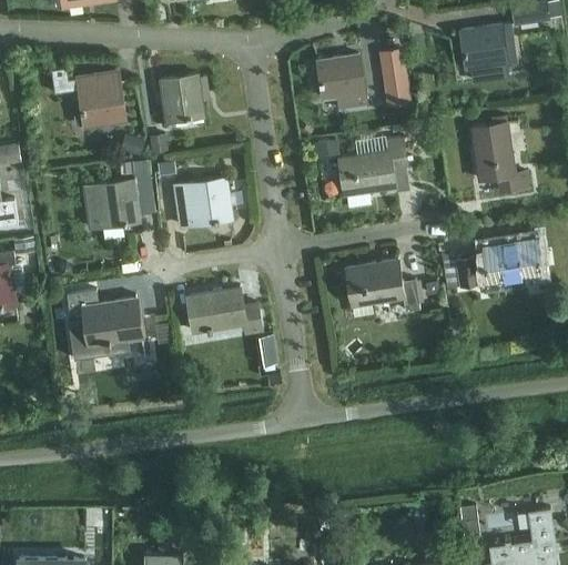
[(554,1),(545,2),(547,19),(557,18),(560,17),(557,1),(554,1)]
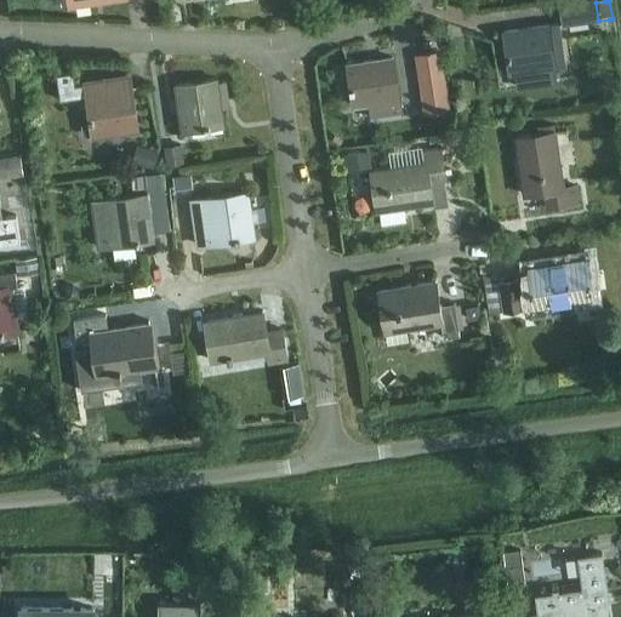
[(562,27),(598,21),(596,3),(559,9),(562,27)]
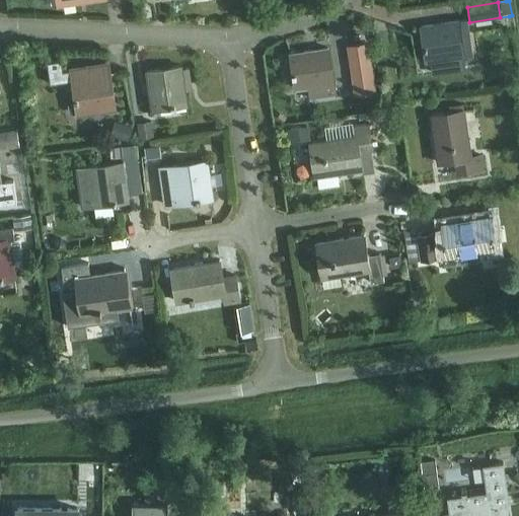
[(458,23),(420,29),(425,64),(431,63),(433,75),(463,71),(461,59),(472,57),(467,22),(458,23)]
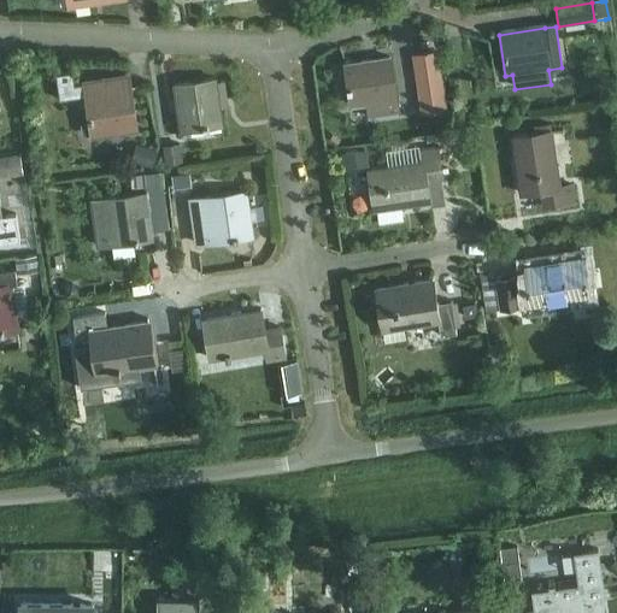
[(435,54),(415,58),(418,84),(436,82),(440,81),(435,54)]
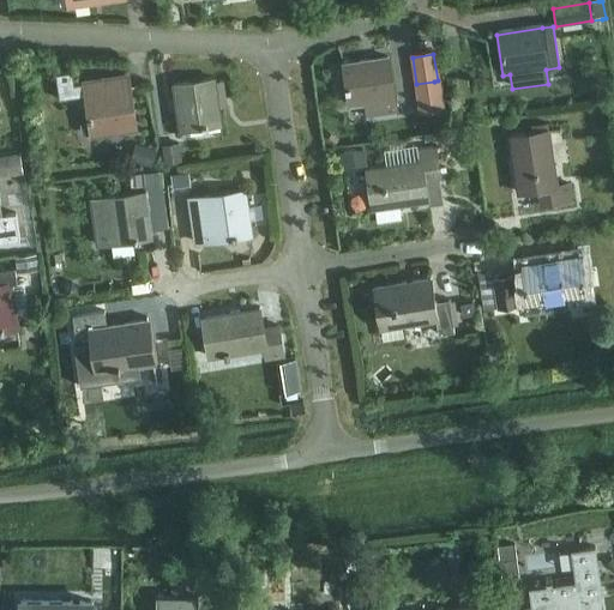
[(387,60),(343,67),(349,108),(365,106),(366,121),(396,116),(387,60)]
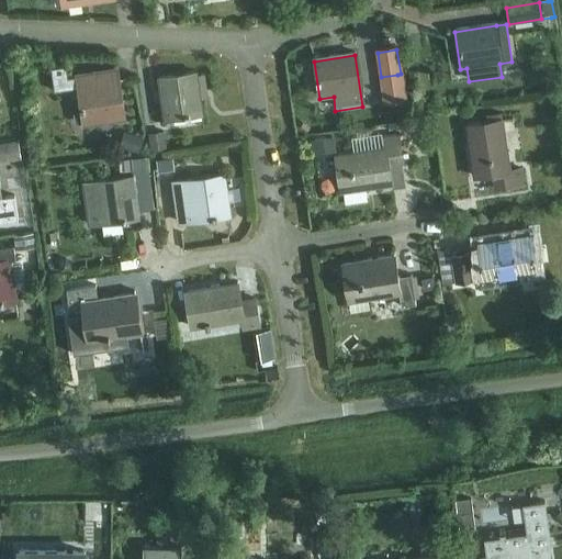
[(116,71),(67,79),(66,68),(51,70),(54,93),(78,90),(83,127),(124,121),(116,71)]
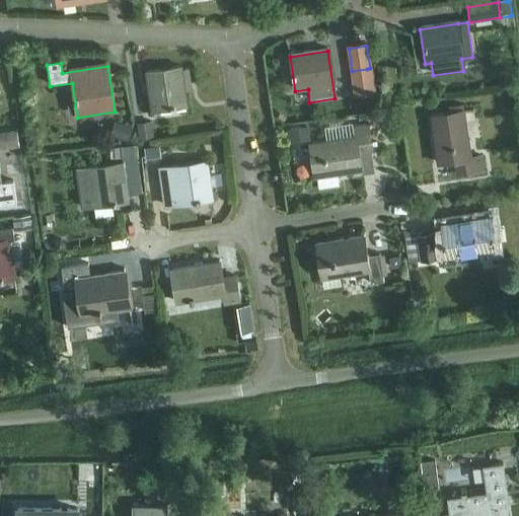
[(180,69),(146,75),(151,113),(187,107),(180,69)]
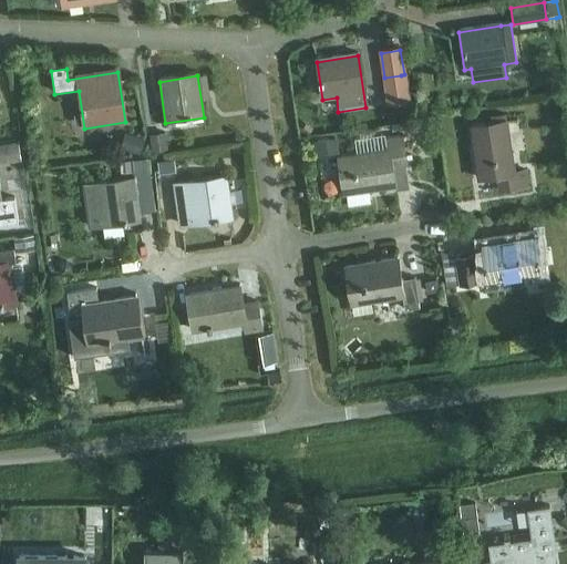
[(379,113),(367,115),(368,127),(381,125),(379,113)]
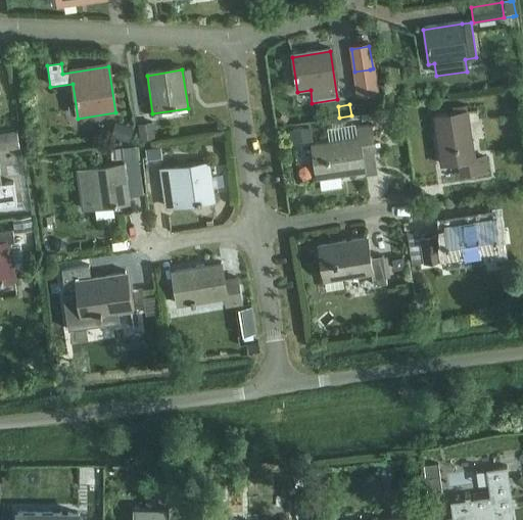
[(475,160),(468,113),(434,119),(441,167),(460,164),(462,177),(486,173),(484,159),(475,160)]
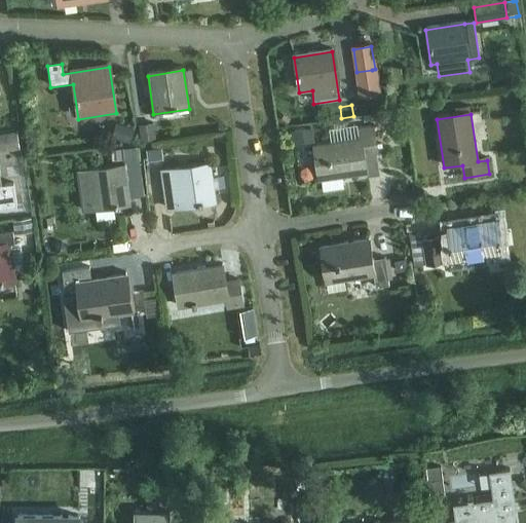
[(138,126),(141,144),(156,141),(153,124),(138,126)]
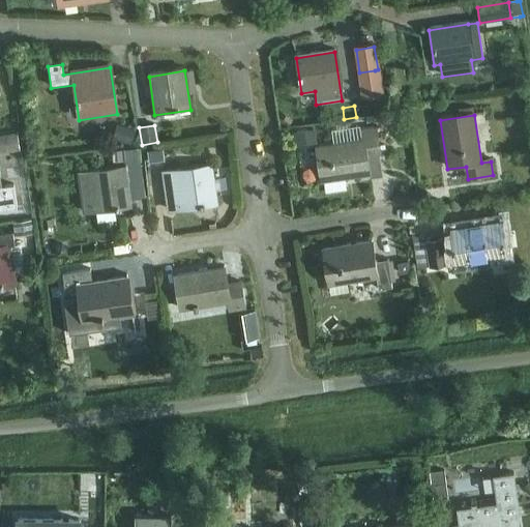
[(112,140),(130,146),(135,132),(116,126),(112,140)]
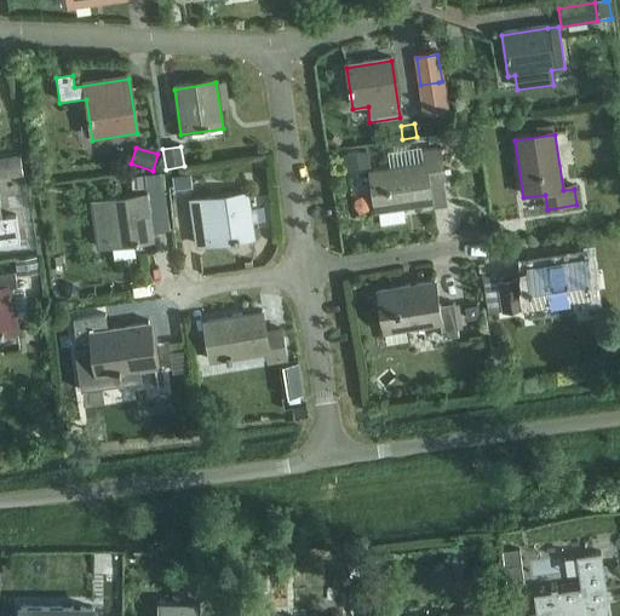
[(390,172),(369,174),(375,214),(430,207),(426,185),(443,183),(438,153),(389,160),(390,172)]
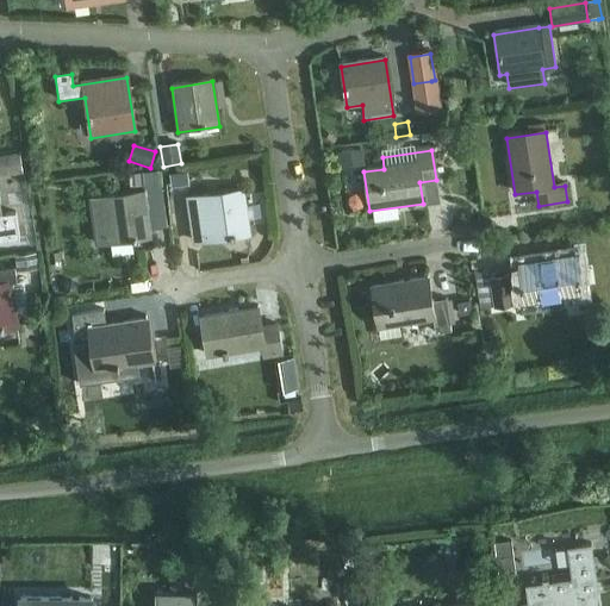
[(361,151),(340,154),(342,170),(363,167),(361,151)]
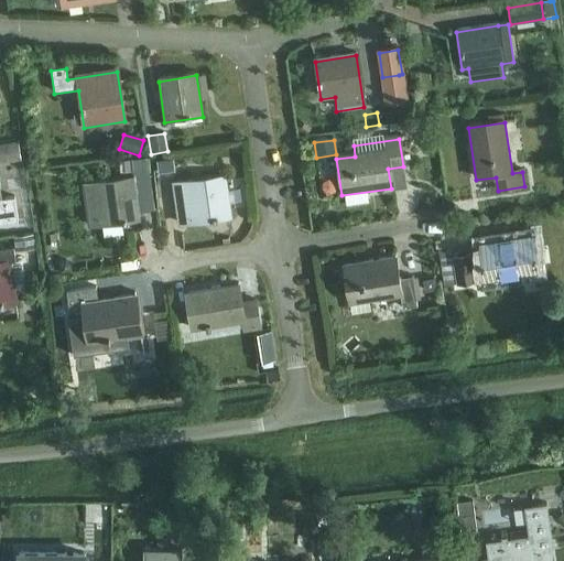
[(2,209),(0,195),(0,164),(21,161),(18,143),(0,146),(0,226),(28,223),(25,207),(17,208),(17,207),(2,209)]
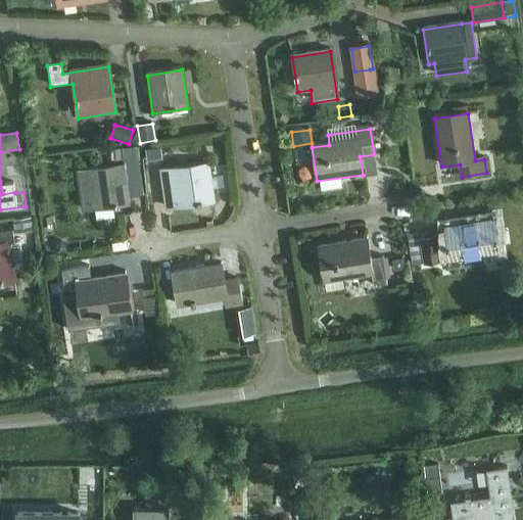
[(145,147),(147,166),(158,164),(156,146),(145,147)]
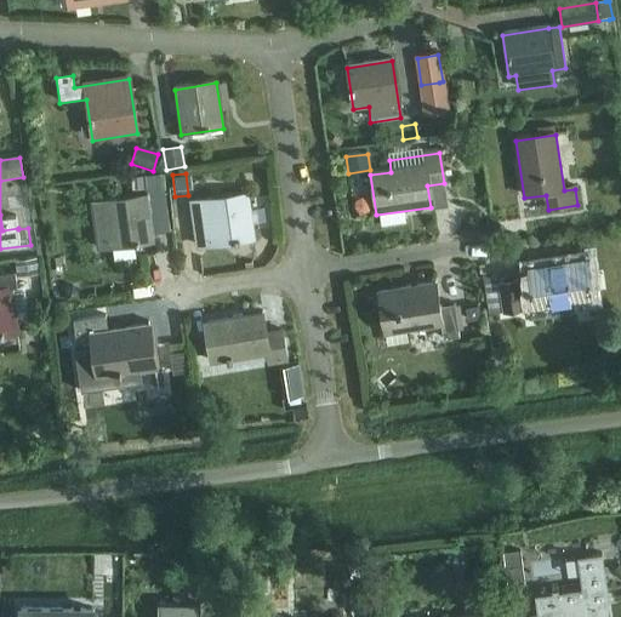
[(153,243),(152,235),(170,233),(164,189),(166,189),(164,176),(136,180),(137,192),(146,190),(147,193),(146,193),(147,198),(91,206),(97,251),(153,243)]
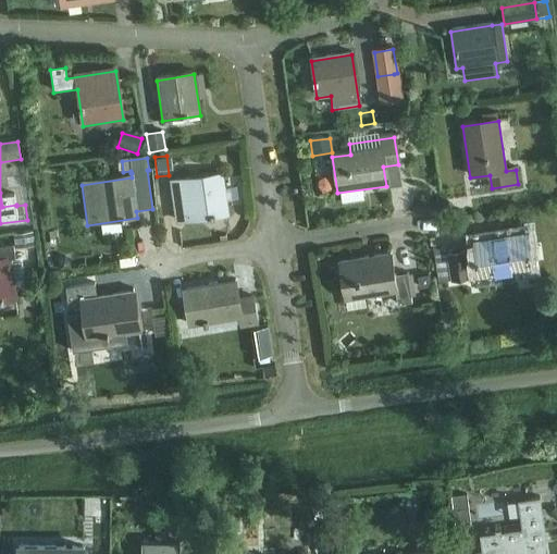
[(227,183),(222,184),(221,176),(171,183),(177,223),(226,217),(223,191),(229,189),(227,183)]
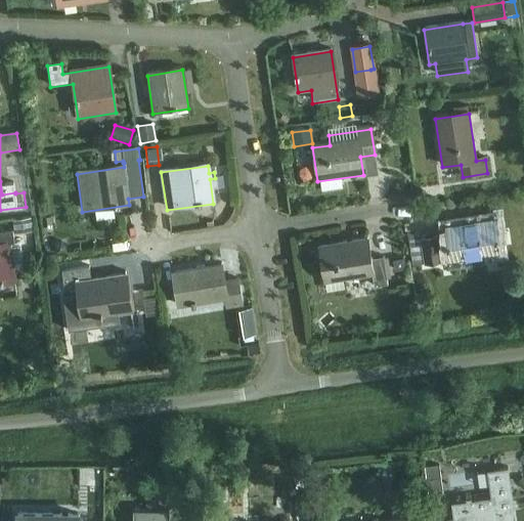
[(494,220),(446,227),(448,243),(446,243),(449,261),(497,253),(495,237),(497,237),(494,220)]
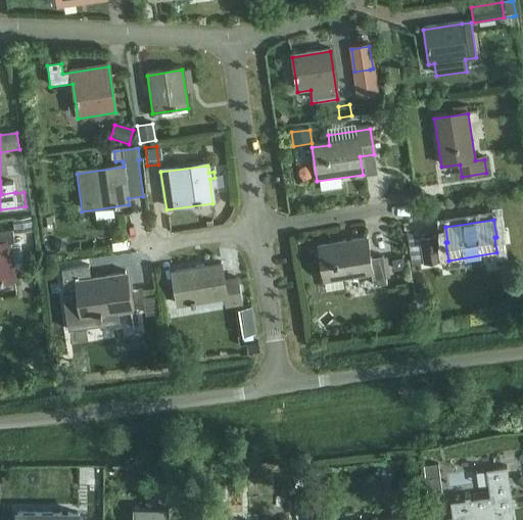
[(32,222),(12,225),(14,238),(34,235),(32,222)]
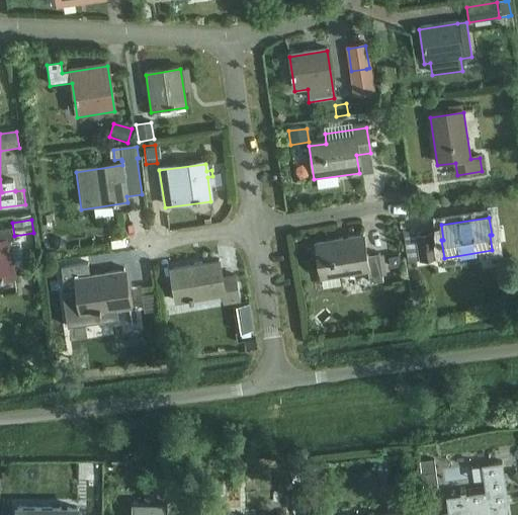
[(12,229),(0,231),(0,280),(14,279),(9,242),(14,241),(12,229)]
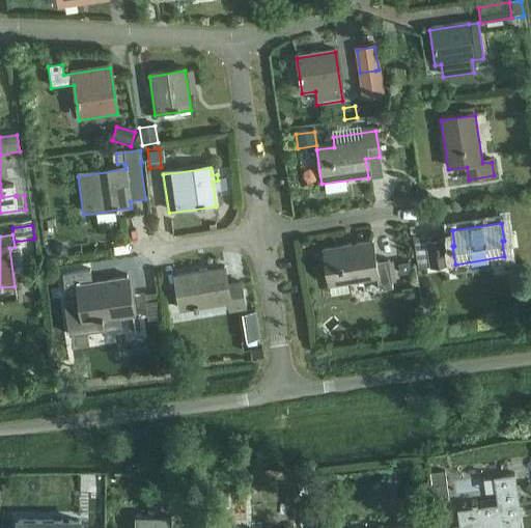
[(442,242),(426,244),(430,269),(446,266),(442,242)]
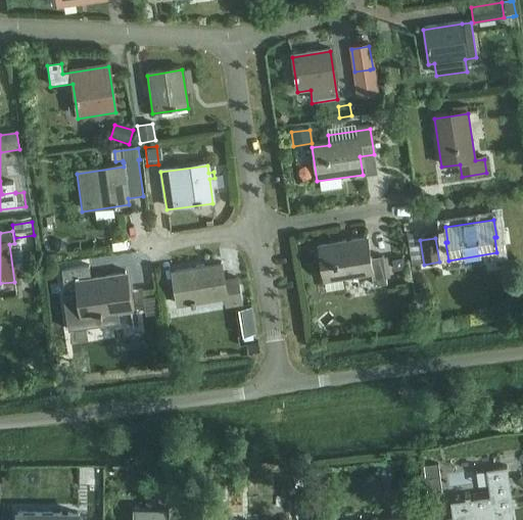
[(343,289),(341,279),(371,274),(373,288),(386,286),(382,258),(369,262),(366,239),(341,242),(341,244),(319,248),(326,292),(343,289)]
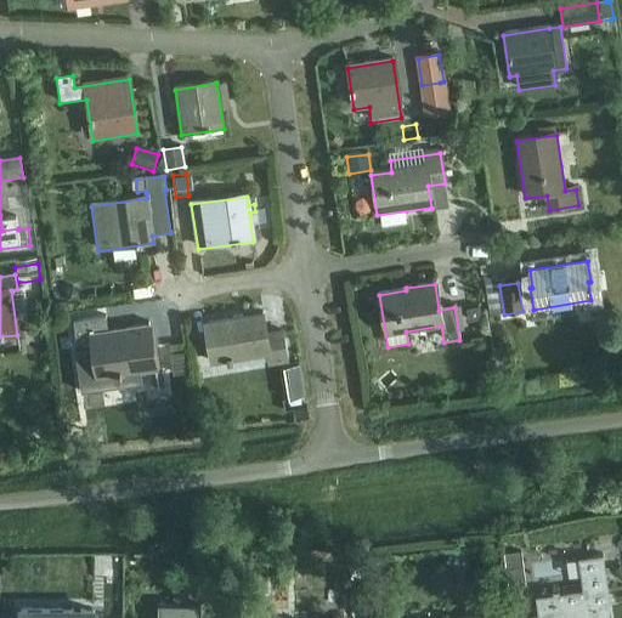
[(74,289),(66,290),(68,301),(80,300),(79,293),(74,289)]
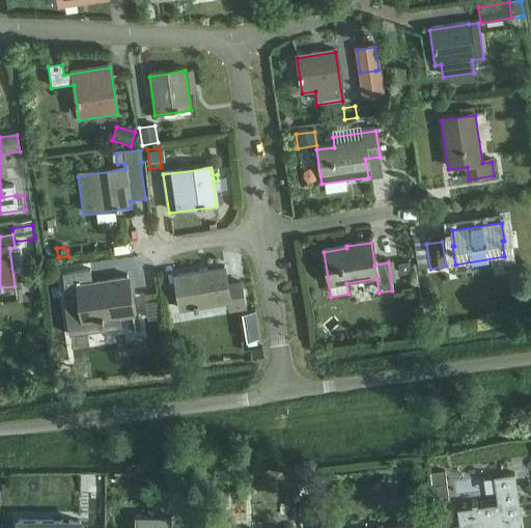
[(409,265),(397,266),(398,277),(411,275),(409,265)]
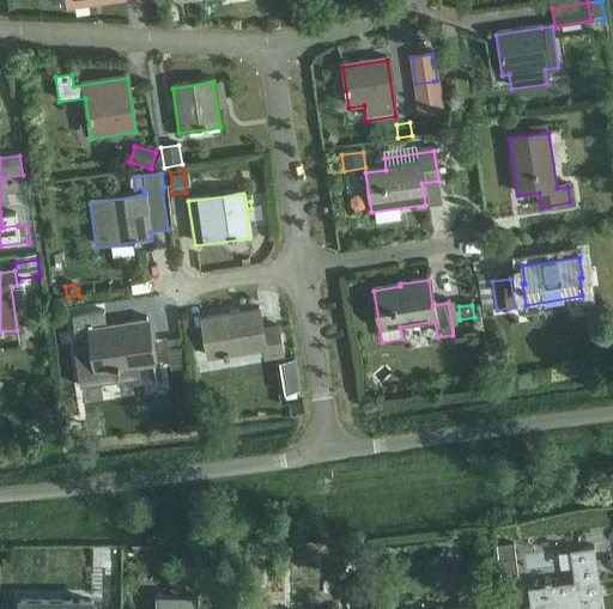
[(228,317),(199,323),(206,360),(261,351),(263,361),(283,358),(277,329),(262,332),(259,311),(228,316),(228,317)]
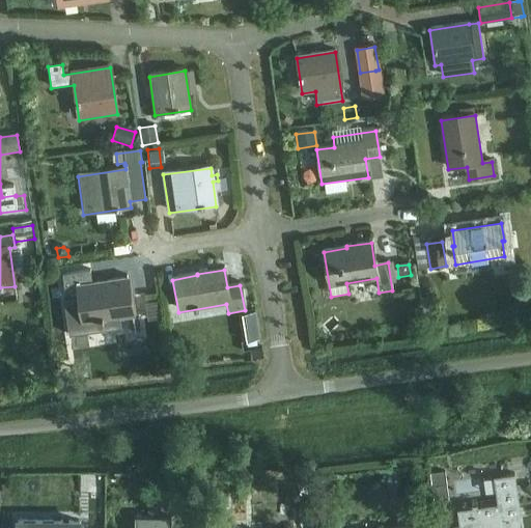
[(90,272),(62,276),(64,292),(79,289),(83,318),(98,316),(99,321),(133,315),(128,280),(92,285),(90,272)]
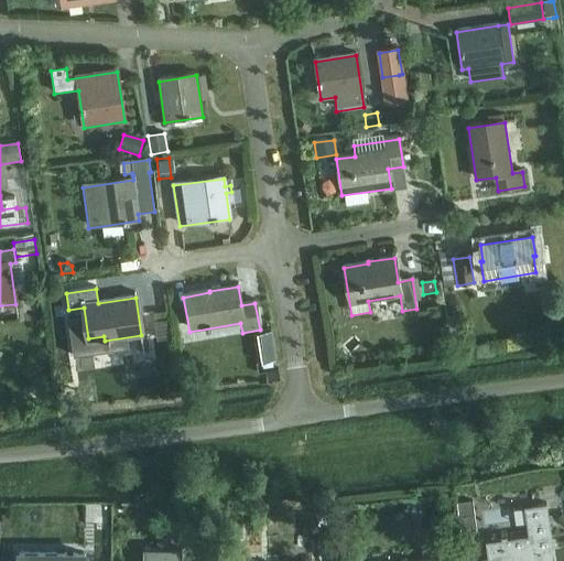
[(275,373),(267,374),(268,383),(277,381),(280,381),(279,371),(275,373)]
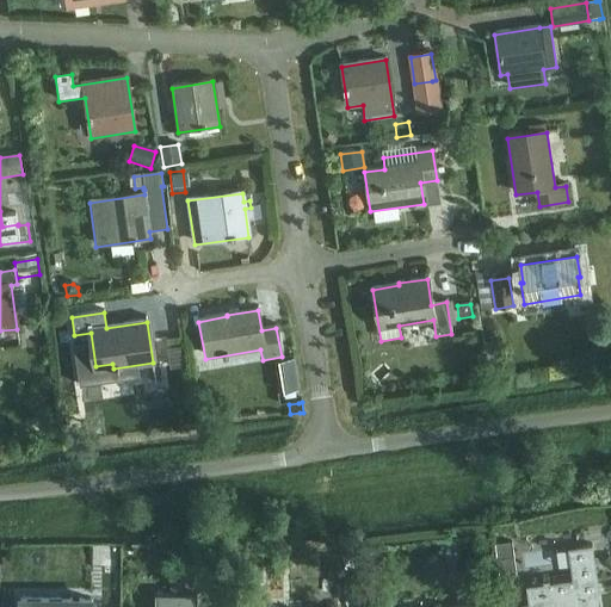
[(543,586),(526,588),(529,606),(593,606),(592,599),(599,598),(592,546),(567,550),(572,582),(549,584),(549,582),(543,583),(543,586)]
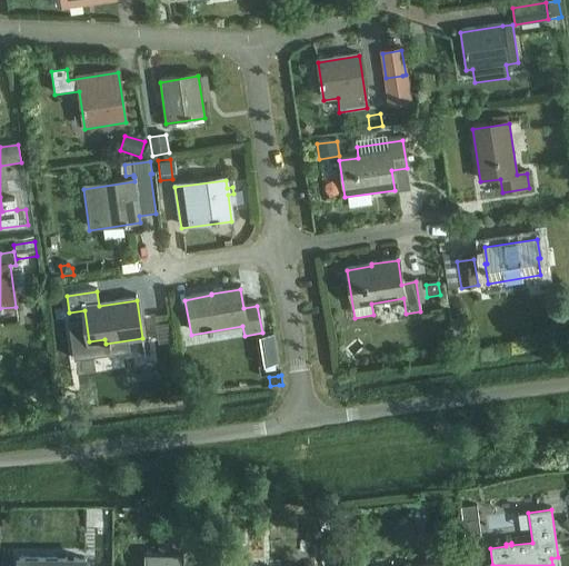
[(467,539),(485,535),(481,519),(476,520),(475,514),(461,516),(467,539)]
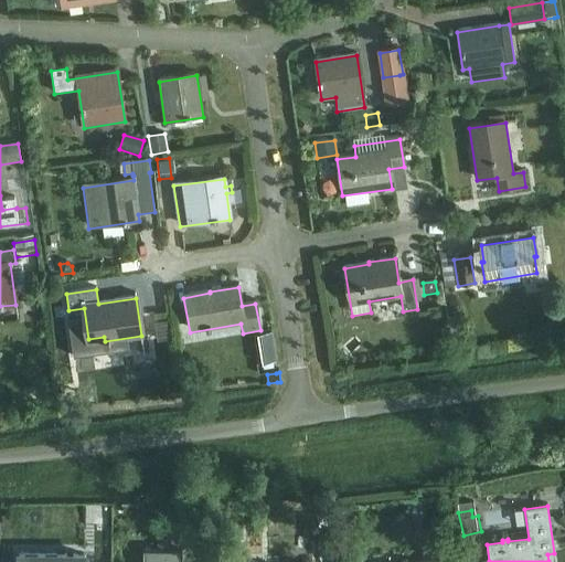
[(228,525),(247,526),(248,513),(228,512),(228,525)]
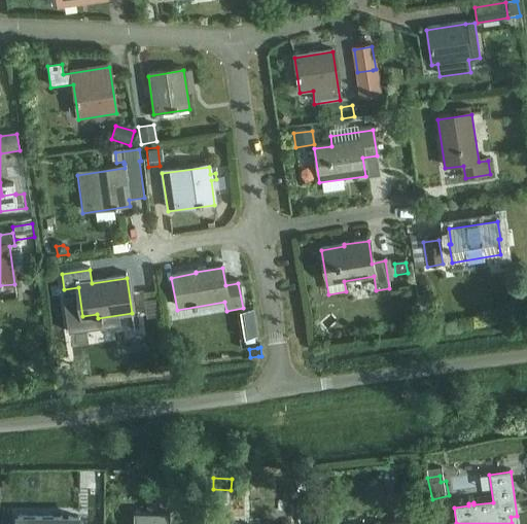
[(134,515),(133,523),(169,523),(170,515),(134,515)]
